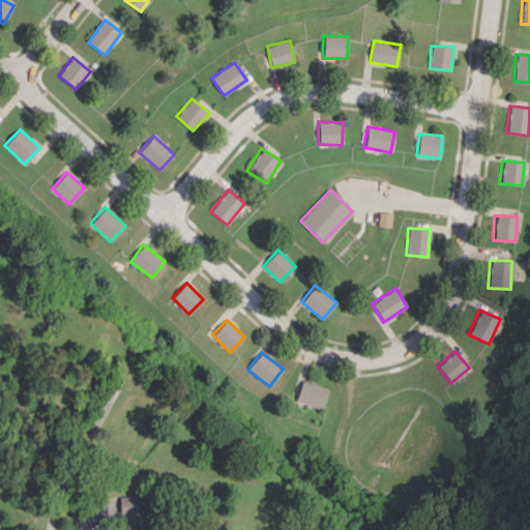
[(296,403),(322,408),(327,386),(299,381),(296,403)]
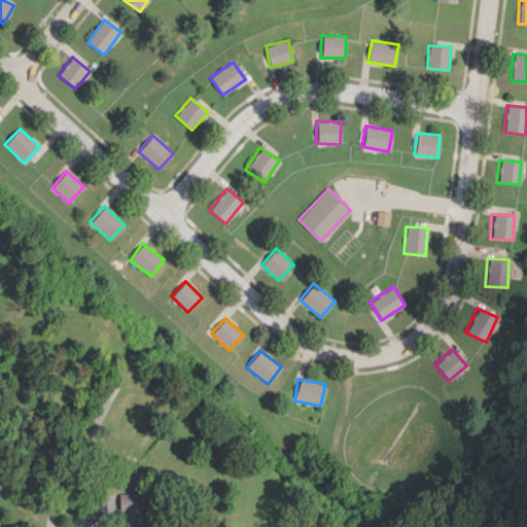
[(118,494),(119,513),(118,513),(118,526),(138,526),(138,493),(118,494)]
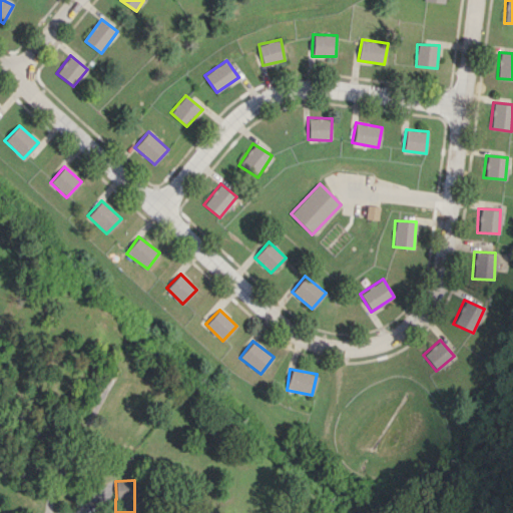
All buildings are outlined.
